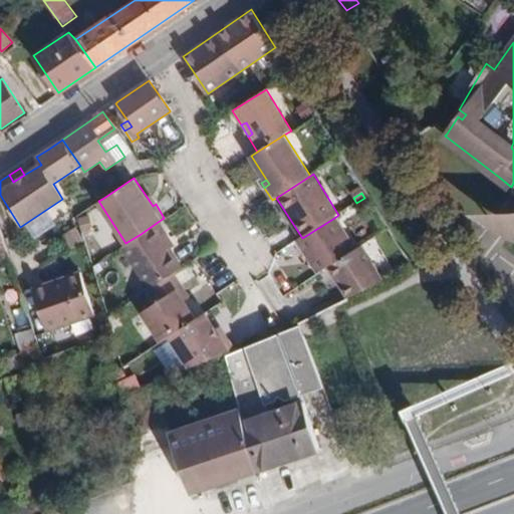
[(147,197),(153,206),(156,204),(149,195),(147,197)]
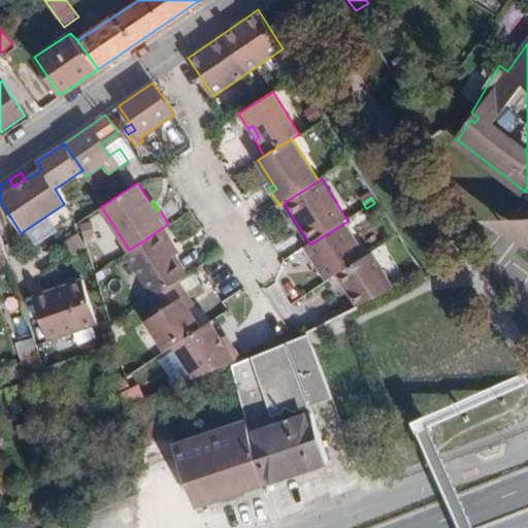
[(343,224),(310,244),(304,248),(327,283),(338,275),(365,259),(343,224)]
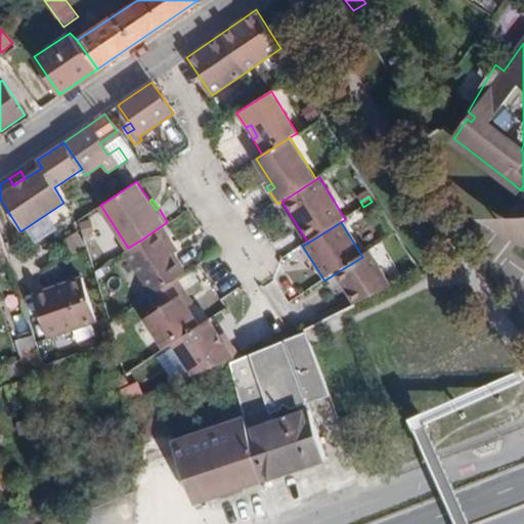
[(171,242),(161,226),(143,238),(128,248),(125,250),(153,294),(177,278),(184,273),(167,245),(171,242)]
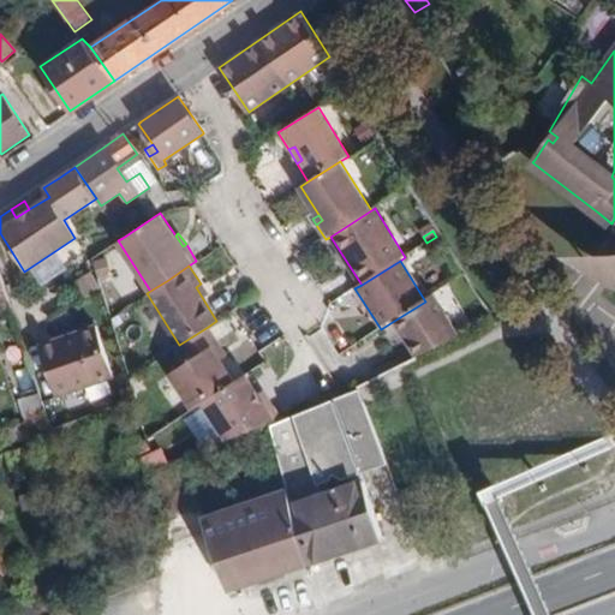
[(76,279),(83,298),(100,292),(93,273),(76,279)]
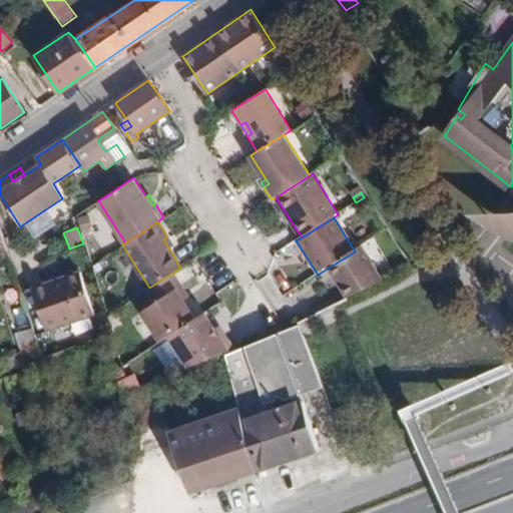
[(348,299),(356,295),(375,285),(383,281),(362,246),(329,268),(348,299)]
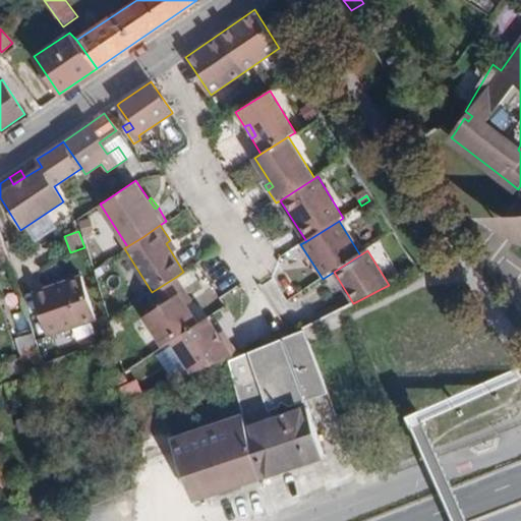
[(81,275),(32,292),(47,335),(52,333),(93,319),(97,317),(81,275)]
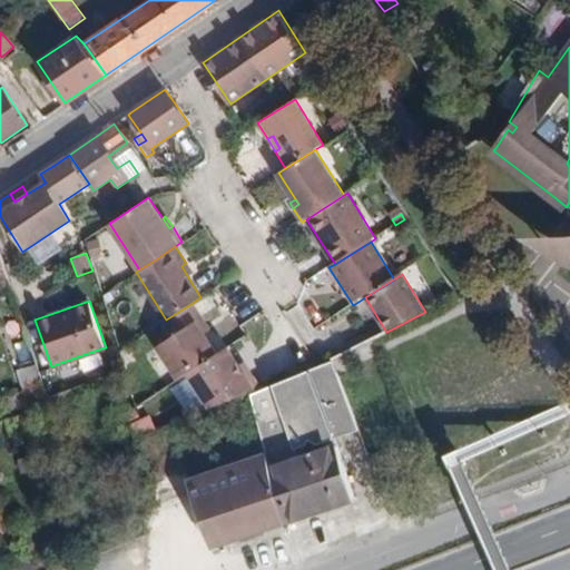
[(203,318),(193,303),(166,320),(164,321),(175,340),(160,350),(178,377),(187,372),(217,352),(197,322),(203,318)]
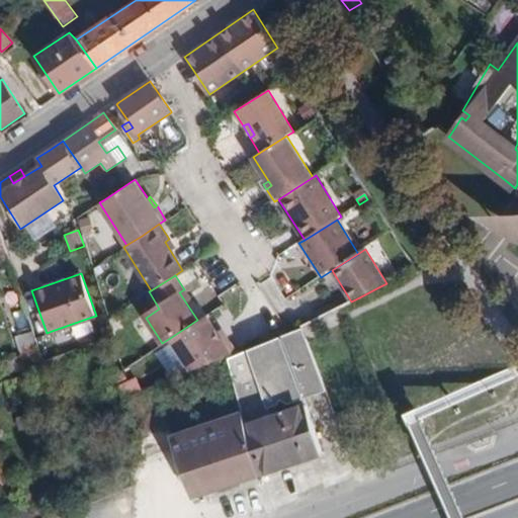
[(378,287),(359,297),(364,312),(384,301),(378,287)]
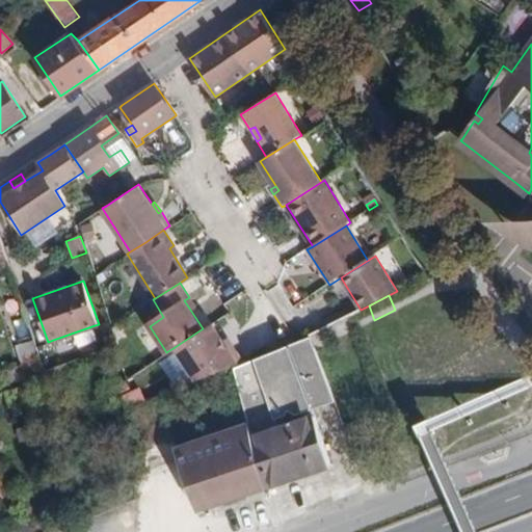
[(184,300),(192,312),(196,308),(189,297),(184,300)]
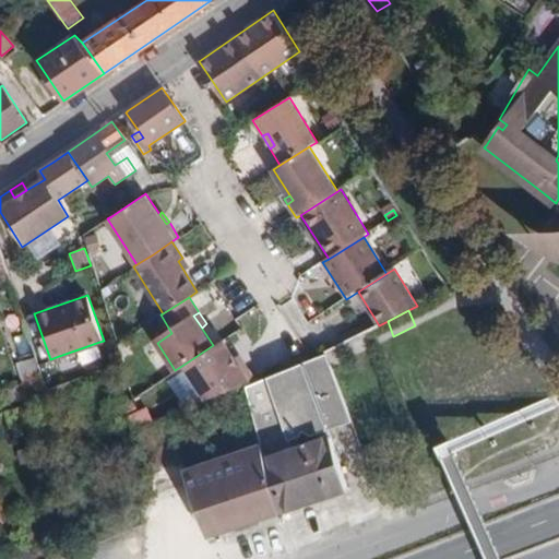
[(379,325),(367,331),(372,346),(393,336),(388,321),(379,325)]
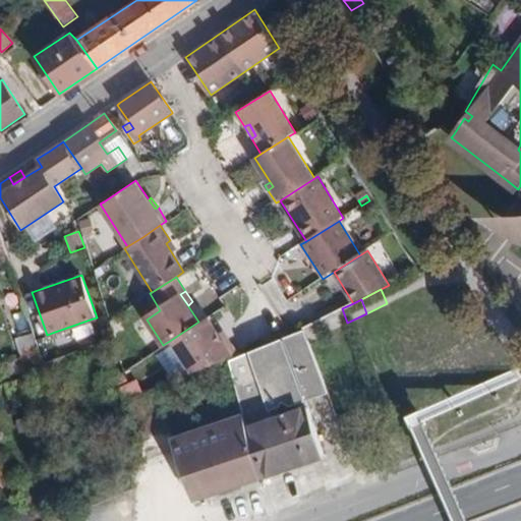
[(342,308),(303,328),(308,342),(347,323),(342,308)]
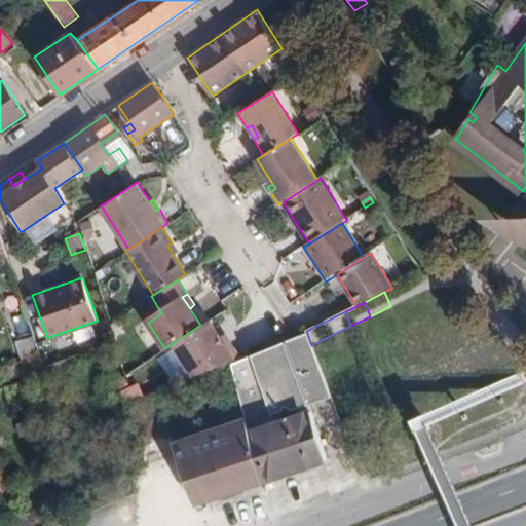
[(230,362),(241,358),(228,338),(224,340),(210,318),(200,325),(173,343),(193,376),(230,362)]
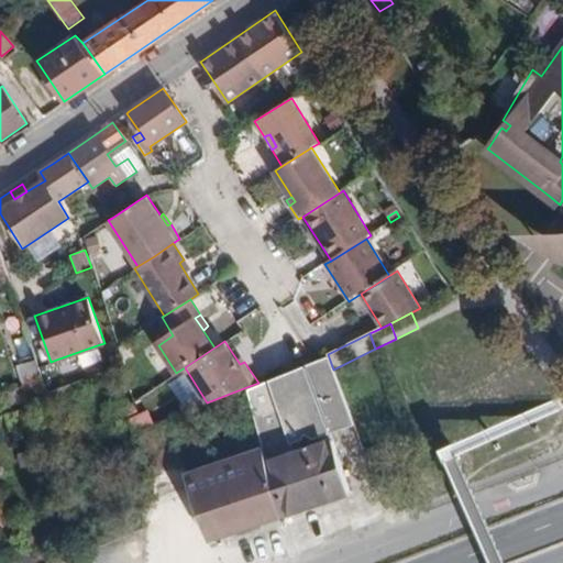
[(290,371),(258,383),(246,387),(263,445),(283,516),(351,493),(330,433),(354,424),(333,370),(328,354),(319,359),(305,364),(290,371)]
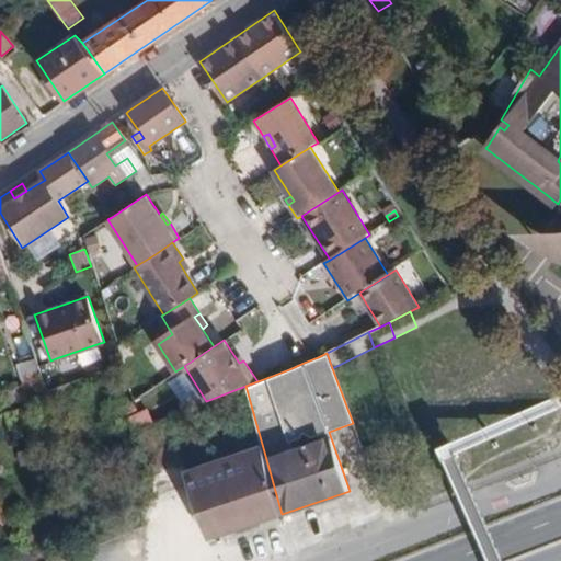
[(23,361),(31,382),(43,378),(36,358),(35,356),(23,361)]
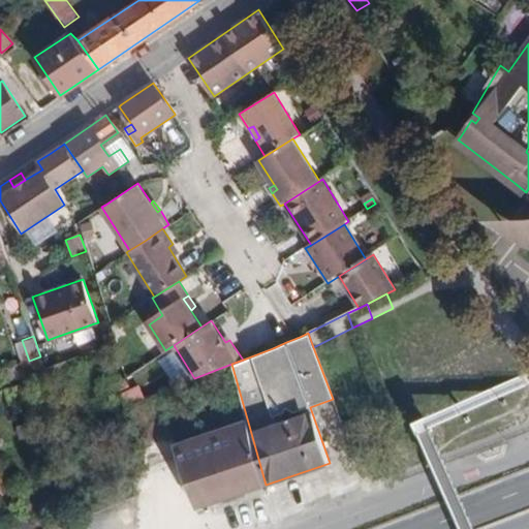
[(33,371),(29,361),(5,368),(9,379),(33,371)]
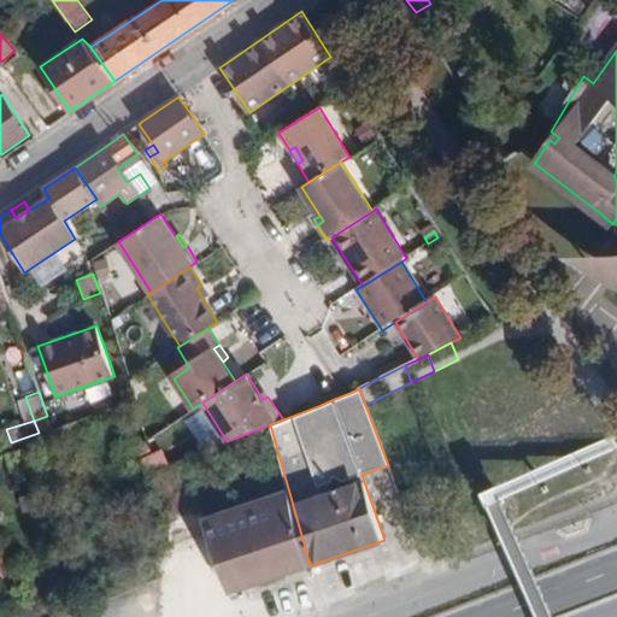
[(230,592),(310,565),(288,488),(204,518),(219,563),(230,592)]
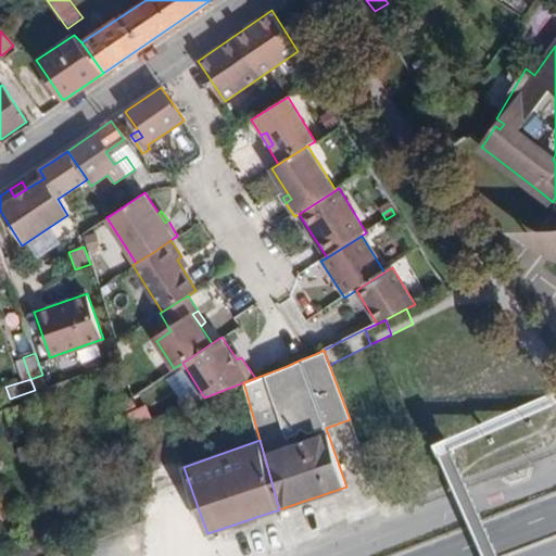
[(389,475),(377,442),(361,449),(373,480),(389,475)]
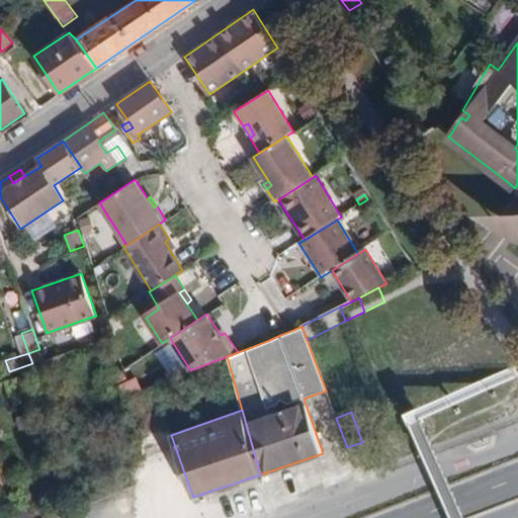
[(16,417),(19,429),(32,426),(29,414),(16,417)]
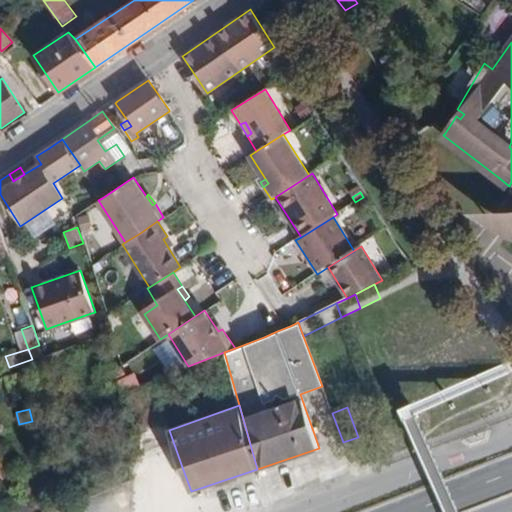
[(0,480),(12,474),(0,453),(0,480)]
